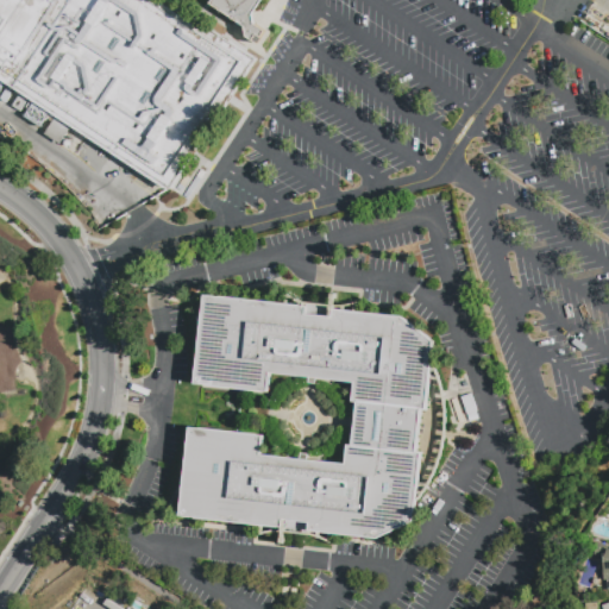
[(0,0),(168,0),(255,56),(168,190),(86,138),(74,157),(42,136),(50,121),(45,119),(39,127),(23,115),(26,110),(23,106),(18,113),(8,107),(18,93),(0,80),(0,0)]
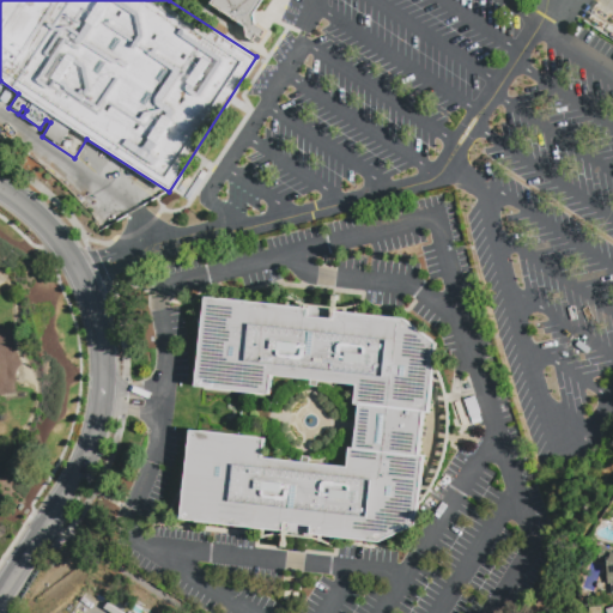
[(265,0),(256,16),(256,24),(269,31),(259,46),(249,38),(244,25),(213,4),(214,0),(265,0)]
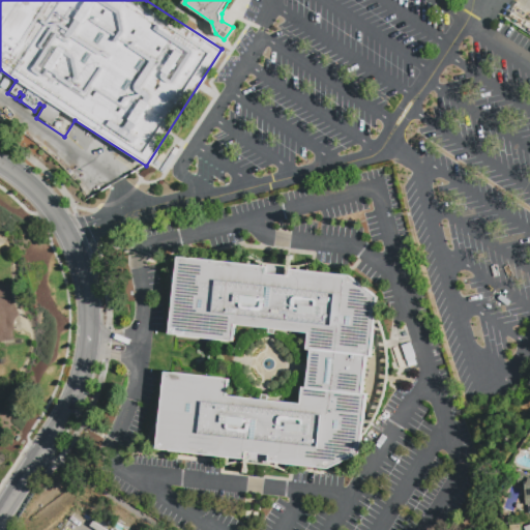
[(527,24),(524,28),(509,18),(512,13),(527,24)]
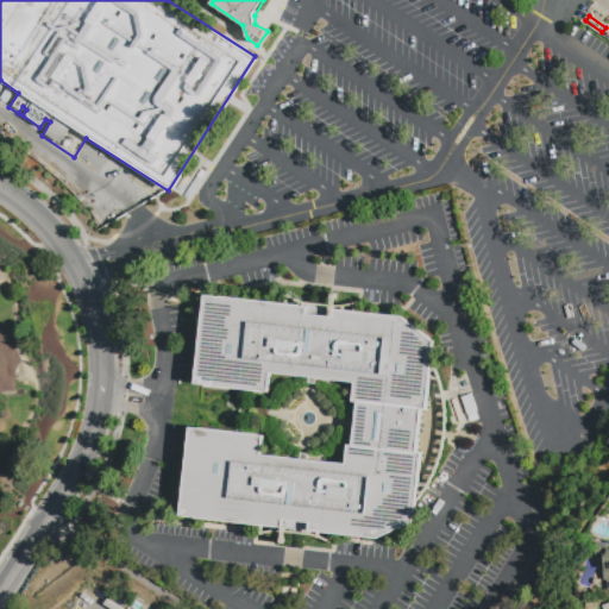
[(203,295),(306,307),(305,314),(332,316),(333,309),(401,316),(433,343),(425,409),(420,409),(415,452),(420,453),(413,521),(376,538),(308,531),(308,523),(286,521),(286,528),(179,516),(188,427),(262,435),(259,453),(345,463),(346,445),(352,446),(357,402),(352,401),(355,381),(268,371),(265,390),(194,382),(203,295)]
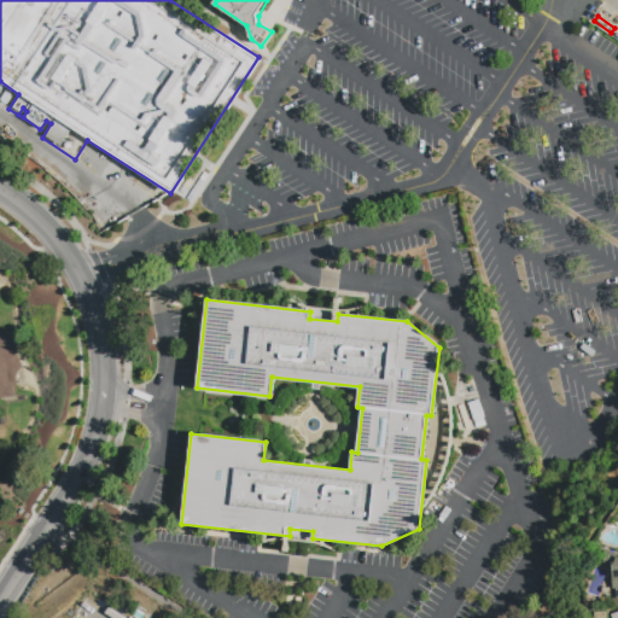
[(471,406),(481,402),(487,420),(485,420),(487,426),(478,429),(471,406)]
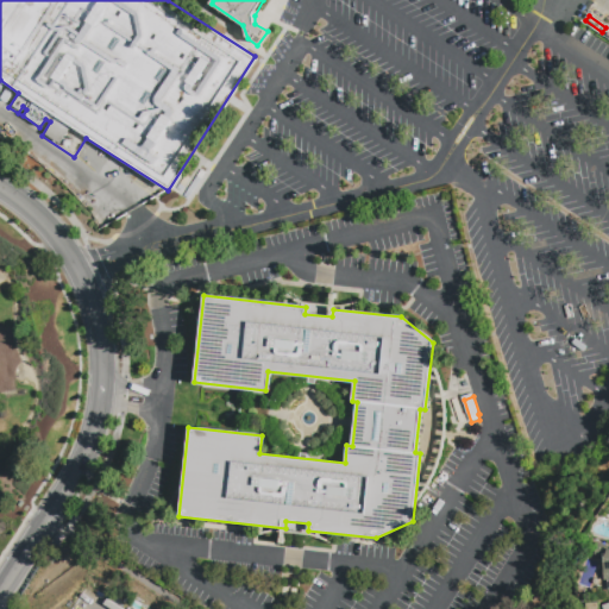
[(608,590),(603,589),(603,560),(603,558),(601,557),(598,557),(595,557),(591,559),(582,557),(590,540),(607,546),(606,548),(603,548),(604,554),(606,554),(608,548),(608,590)]
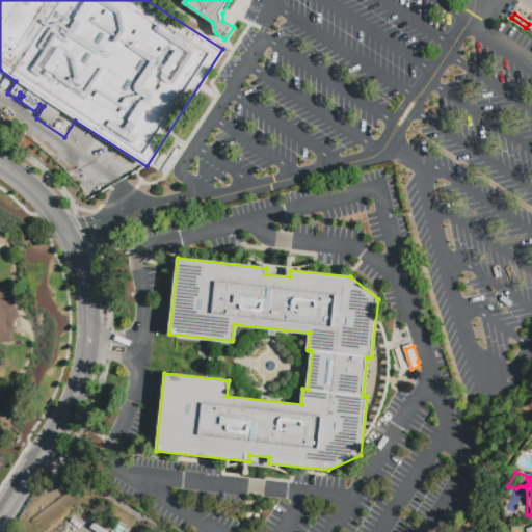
[(78,531),(81,528),(67,521),(60,531),(78,531)]
